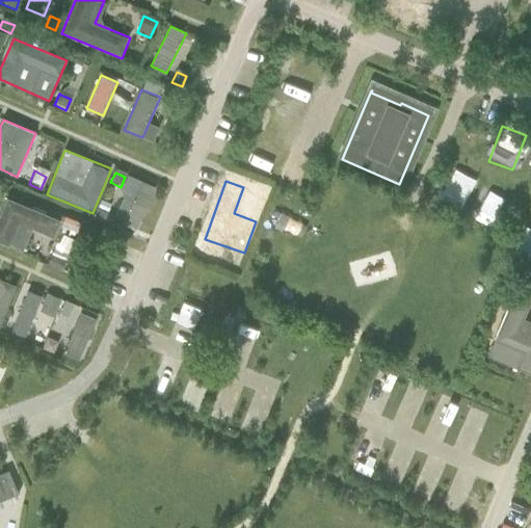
[(449,187),(444,206),(461,211),(468,192),(449,187)]
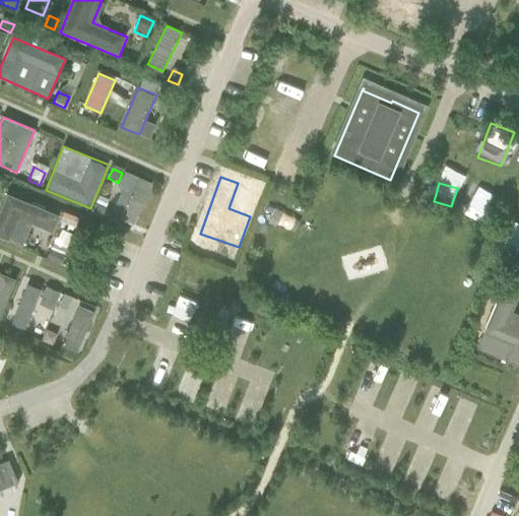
[(0,237),(24,246),(31,226),(55,234),(62,215),(6,195),(0,210),(0,237)]
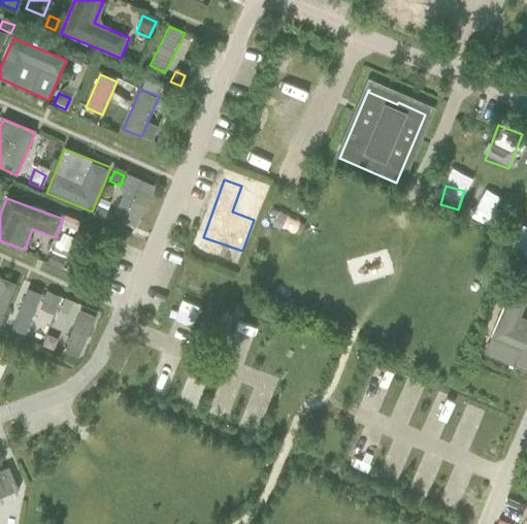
[(483,199),(471,216),(487,226),(497,209),(483,199)]
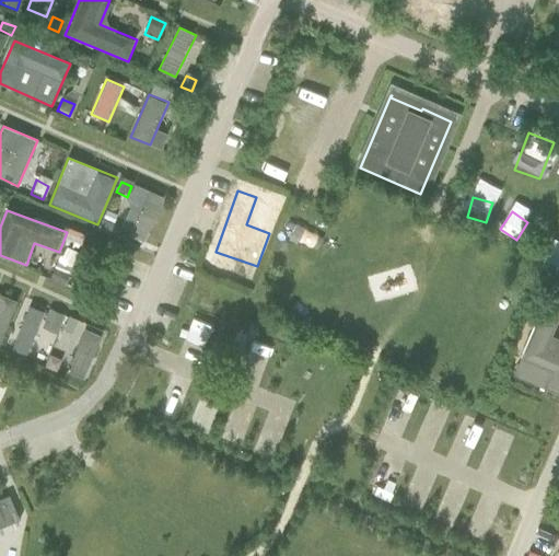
[(101,223),(95,233),(111,241),(116,230),(101,223)]
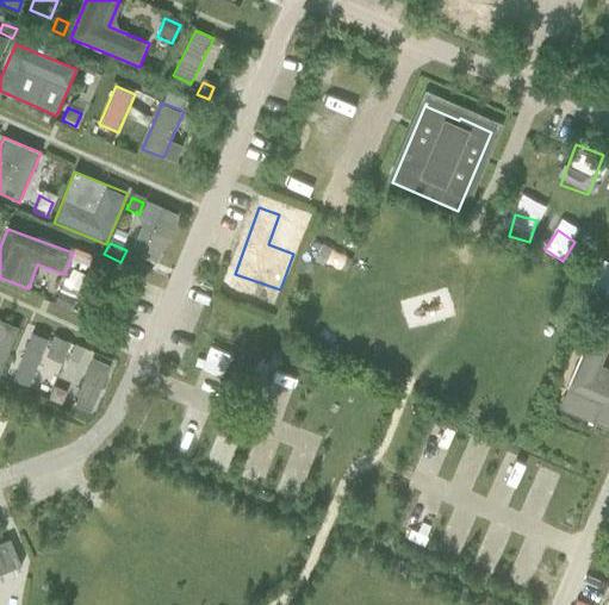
[(608,263),(607,263),(586,291),(601,301),(608,289),(608,263)]
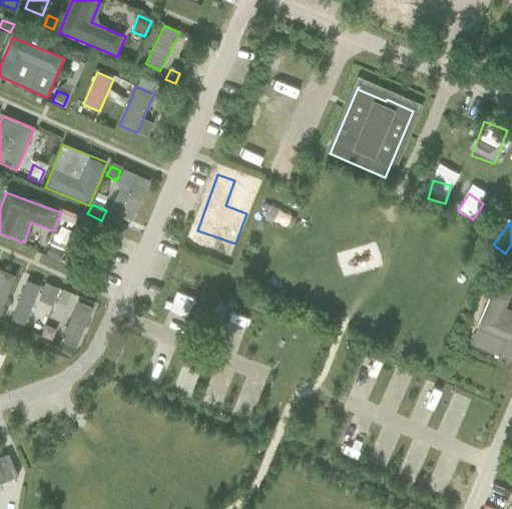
[(189,249),(188,251),(202,258),(207,246),(193,240),(189,249)]
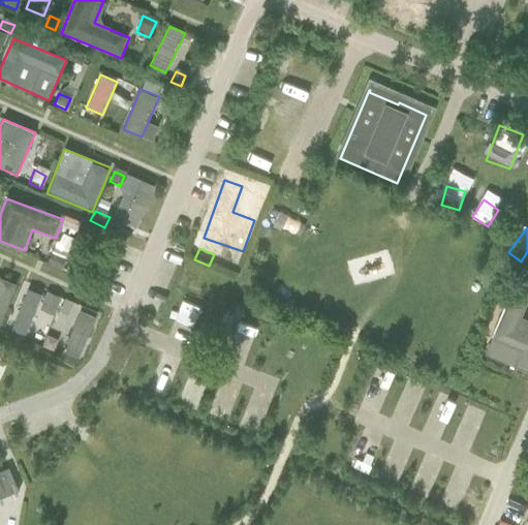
[(54,249),(45,267),(58,272),(66,254),(54,249)]
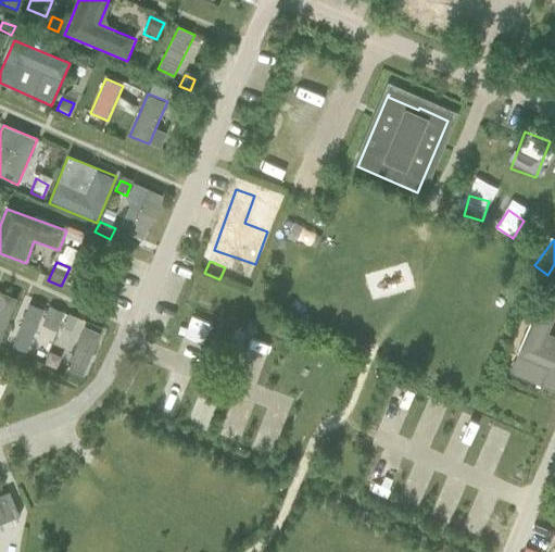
[(0,343),(1,343),(17,299),(0,292),(0,343)]
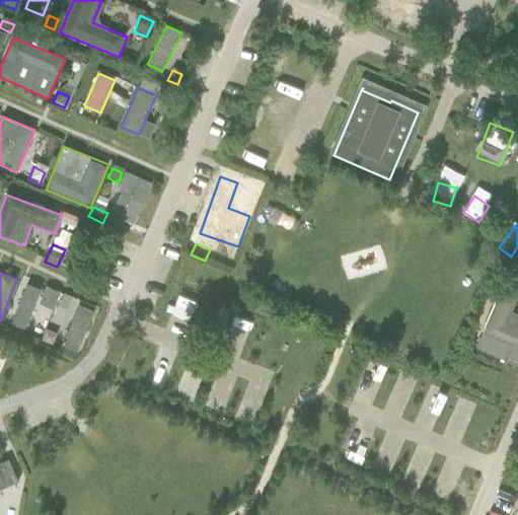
[(25,332),(43,287),(26,282),(10,325),(25,332)]
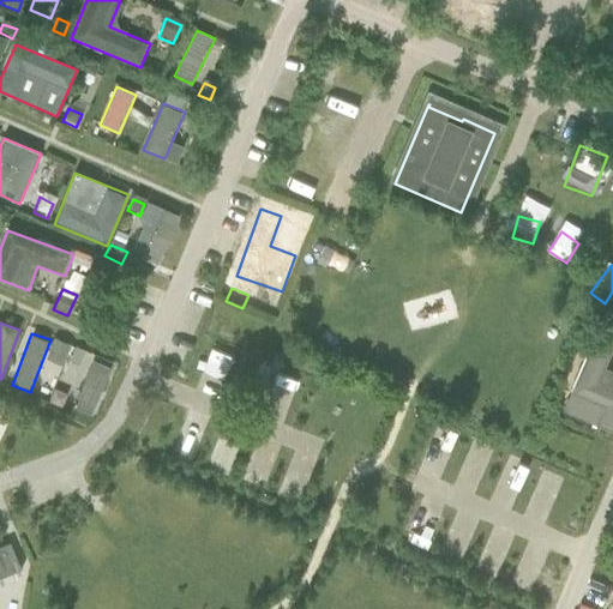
[(612,341),(600,336),(594,349),(610,356),(612,345),(612,341)]
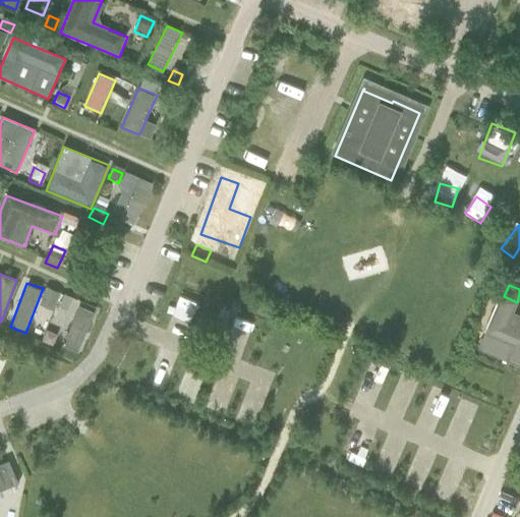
[(45,291),(39,307),(51,312),(58,297),(45,291)]
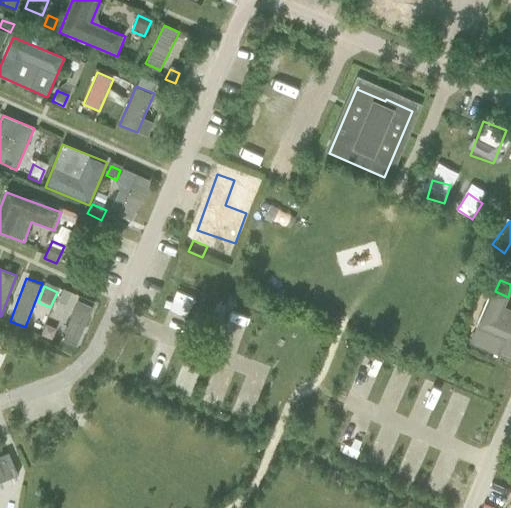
[(165,320),(182,328),(195,297),(178,290),(165,320)]
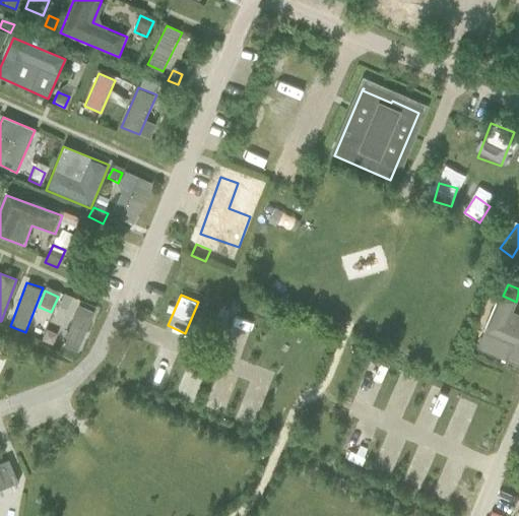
[(477,349),(518,364),(518,328),(513,327),(518,311),(518,303),(498,296),(477,349)]
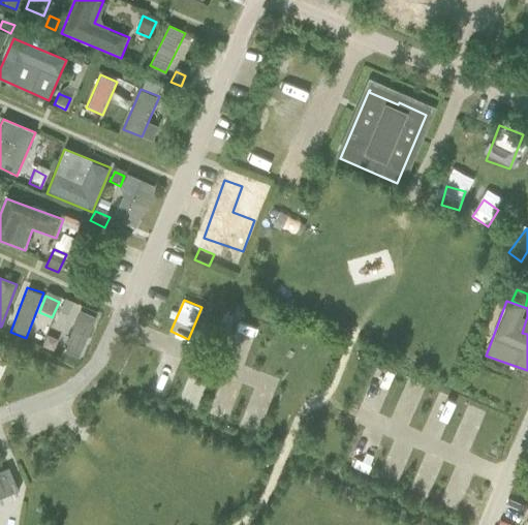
[(63,304),(59,315),(66,318),(71,307),(63,304)]
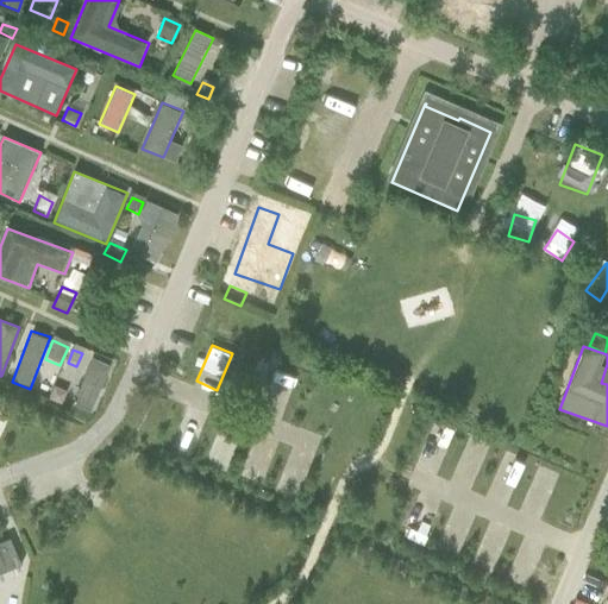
[(94,358),(75,403),(93,411),(113,366),(94,358)]
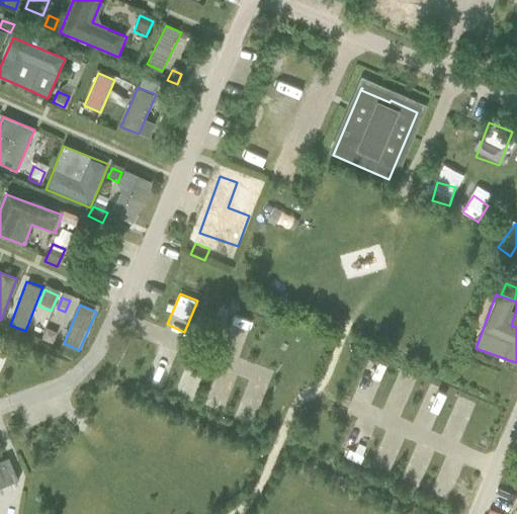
[(30,337),(54,345),(59,333),(34,324),(30,337)]
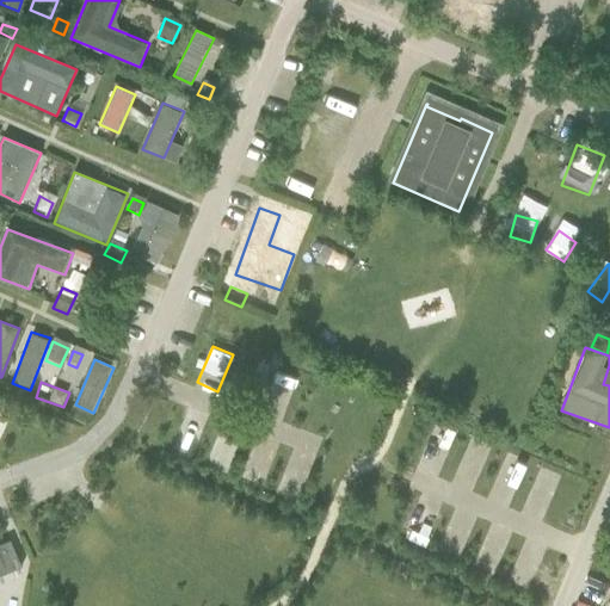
[(191,415),(174,457),(190,463),(207,421),(191,415)]
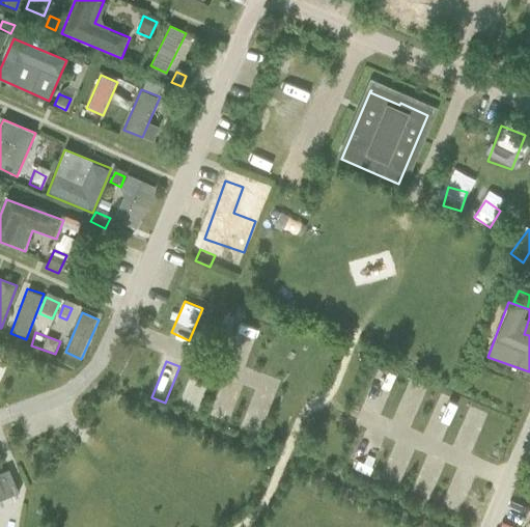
[(10,471),(0,474),(0,502),(19,495),(10,471)]
